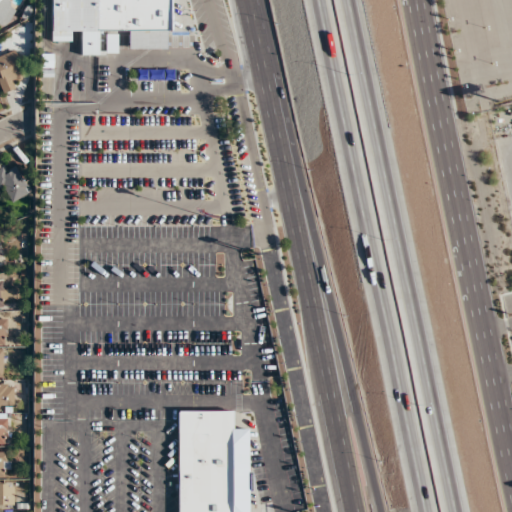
[(0,0),(0,14),(4,16),(11,0),(0,0)]
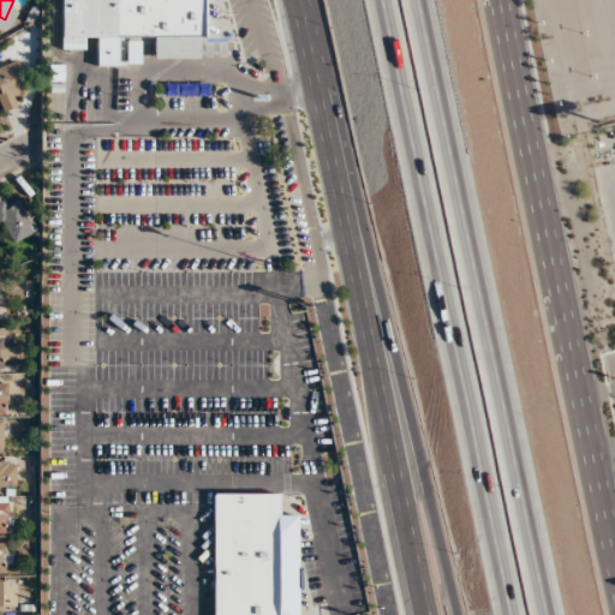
[(60,0),(60,45),(84,45),(84,36),(154,37),(154,58),(199,58),(199,37),(208,37),(208,0),(60,0)]
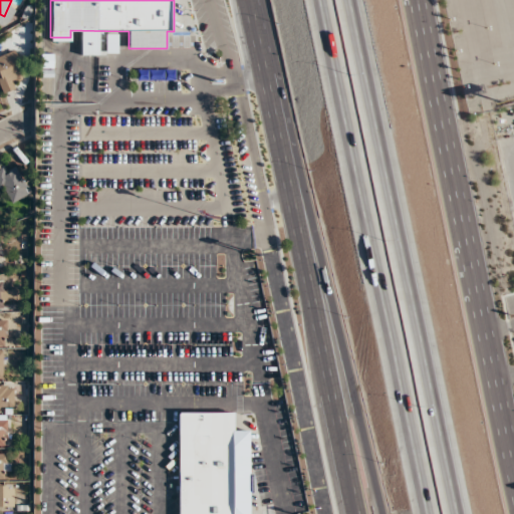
[(15,51),(0,56),(0,86),(2,93),(17,88),(14,78),(23,75),(15,51)]
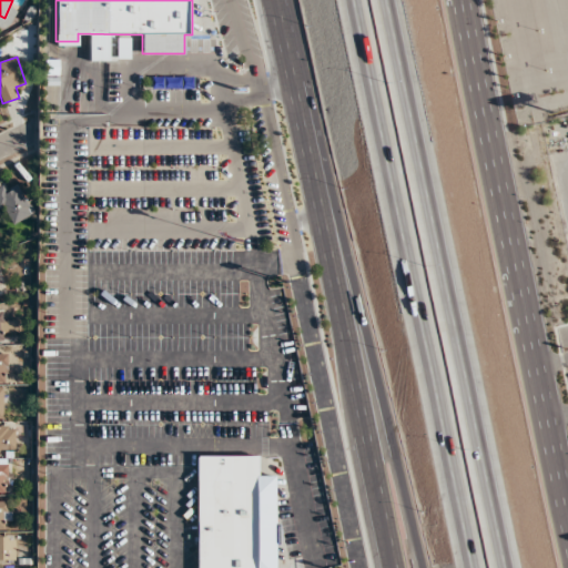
[(0,205),(11,225),(33,212),(16,180),(0,189),(0,205)]
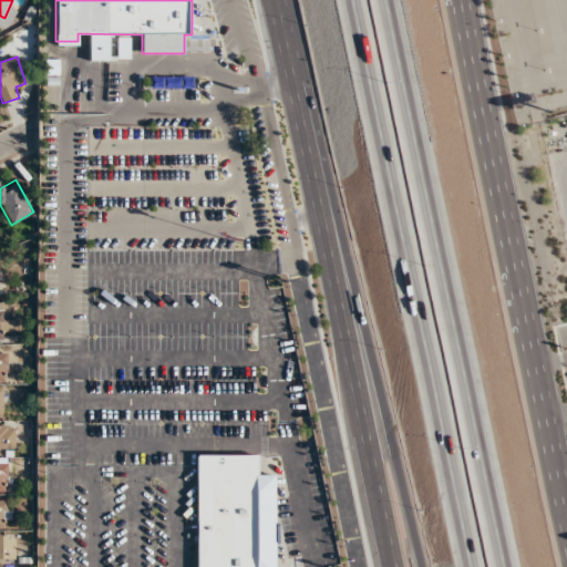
[(0,308),(0,340),(3,340),(3,333),(19,331),(17,320),(4,321),(2,308),(0,308)]
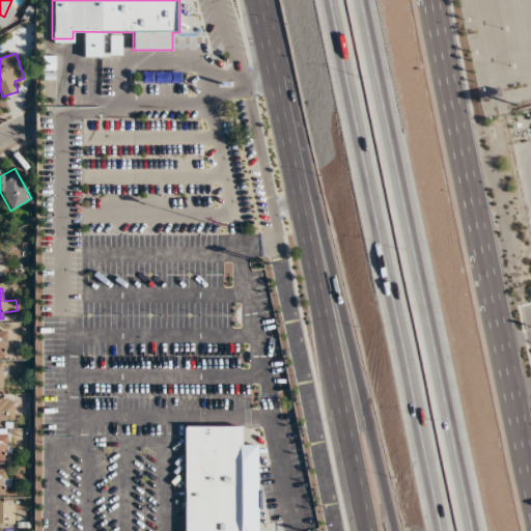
[(0,398),(0,424),(1,425),(1,421),(14,421),(14,398),(0,398)]
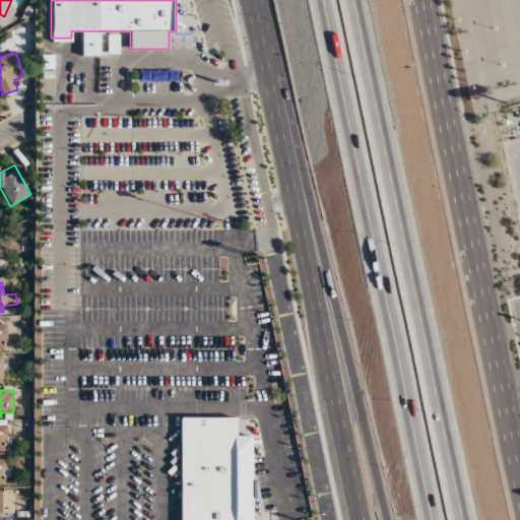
[(251,519),(251,436),(235,436),(235,416),(180,416),(180,519),(251,519)]
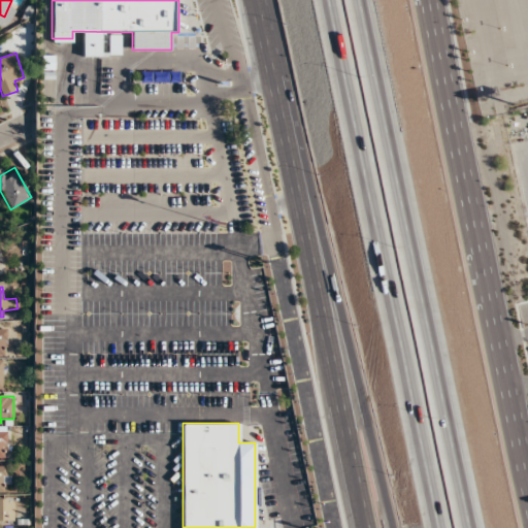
[(0,463),(0,485),(10,486),(10,463),(0,463)]
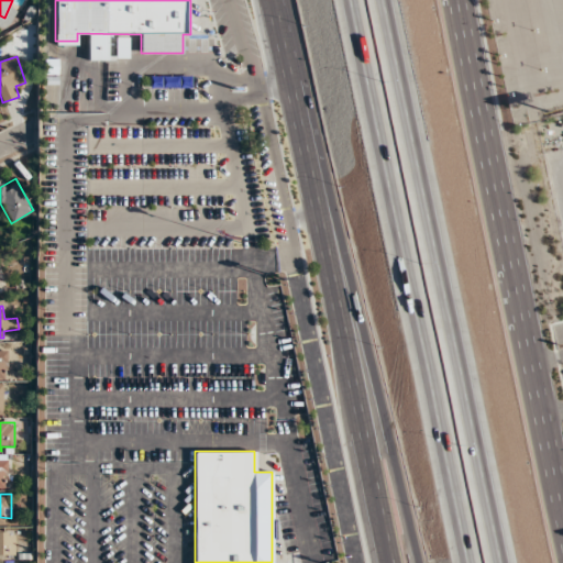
[(0,556),(15,556),(15,531),(0,531),(0,556)]
